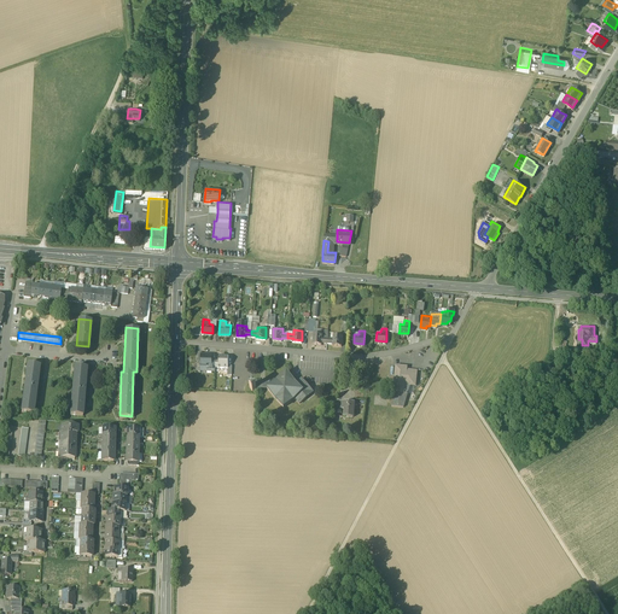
[(321,340),(327,341),(327,337),(322,337),(322,332),(313,332),(313,341),(321,341),(321,340)]
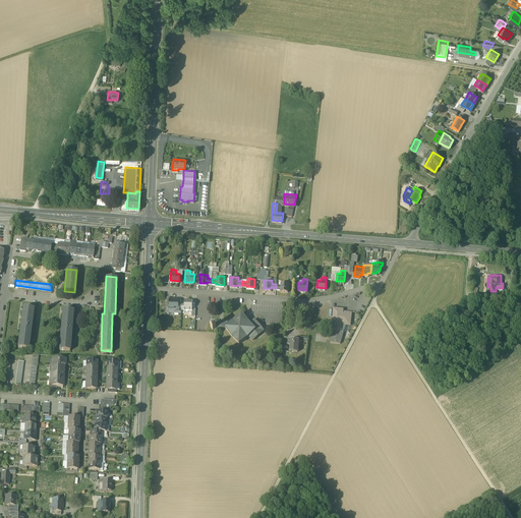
[(281,284),(276,284),(276,288),(281,288),(280,289),(288,290),(288,282),(281,281),(281,284)]
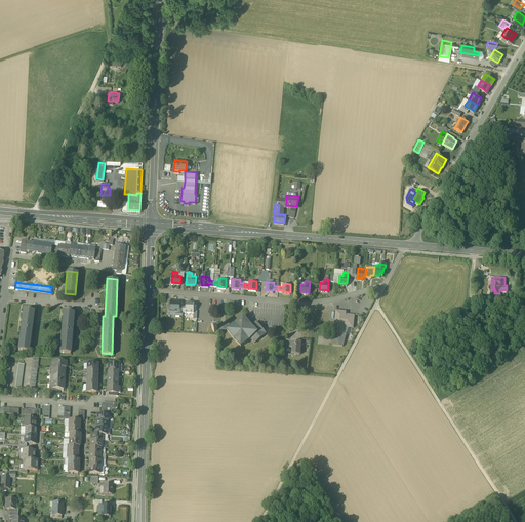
[(175,313),(183,314),(183,311),(183,305),(179,305),(179,299),(171,299),(171,306),(170,310),(176,310),(175,313)]
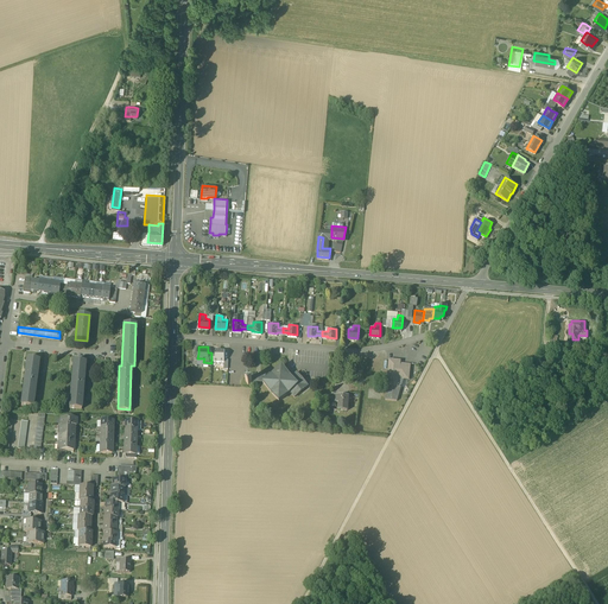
[(225,360),(225,357),(225,348),(219,348),(219,347),(215,348),(215,354),(211,353),(211,360),(225,360)]
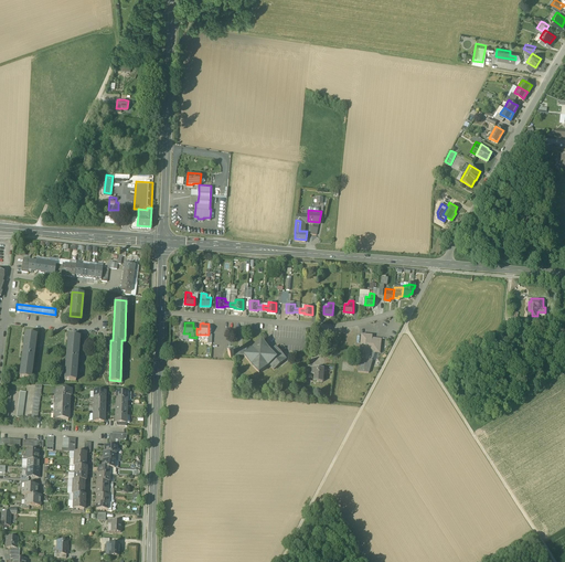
[(19,375),(31,377),(36,333),(24,331),(19,375)]
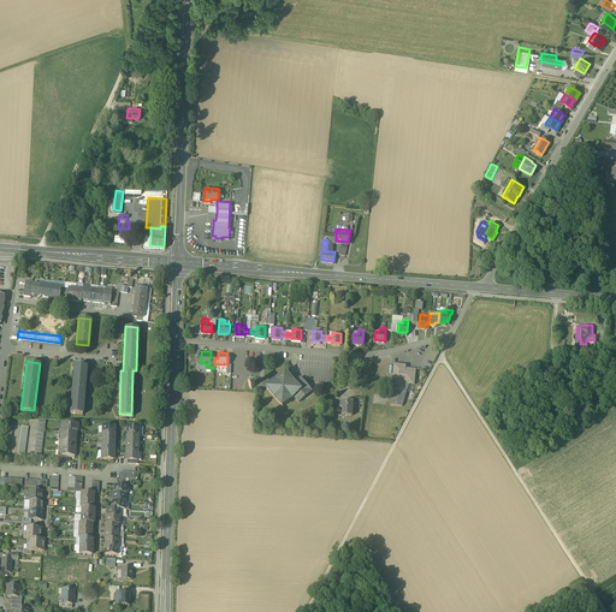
[(395,362),(392,382),(403,384),(404,381),(409,381),(414,382),(415,367),(406,366),(406,363),(395,362)]
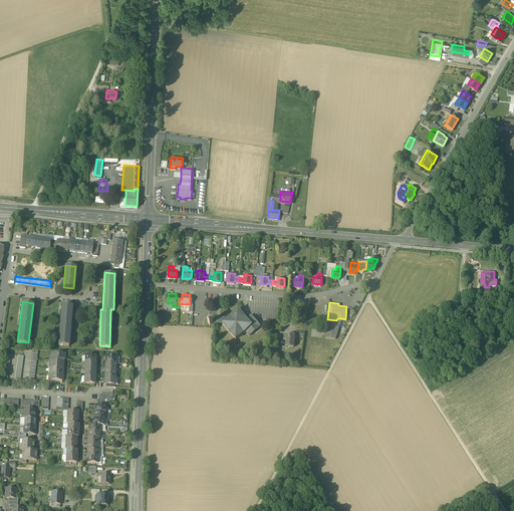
[(58,343),(68,344),(72,304),(62,303),(58,343)]
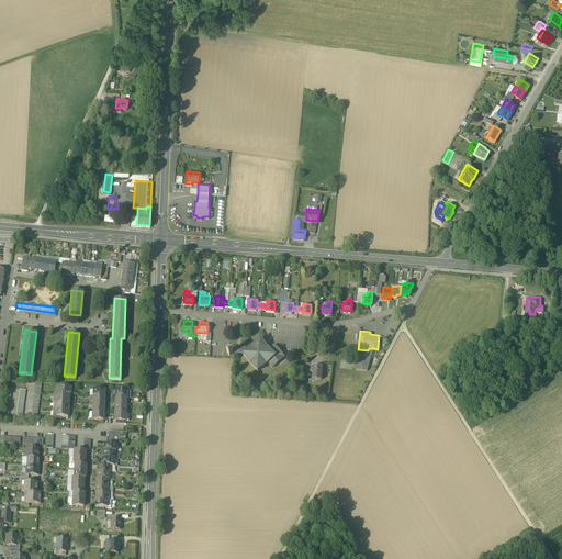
[(243,351),(258,369),(268,360),(272,365),(284,355),(274,343),(271,345),(269,347),(268,345),(260,336),(247,348),(245,350),(243,351)]
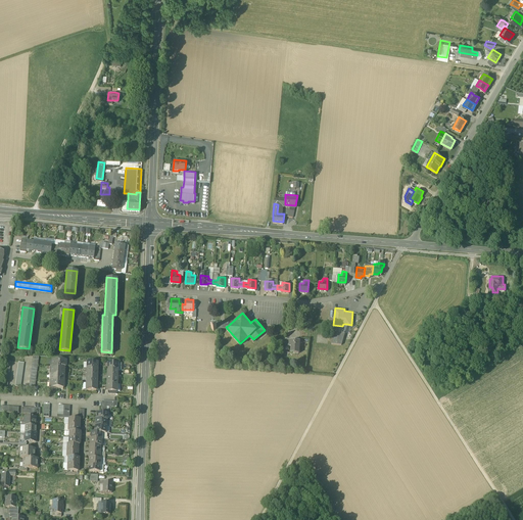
[(341,342),(347,324),(343,324),(342,326),(333,325),(331,341),(341,342)]
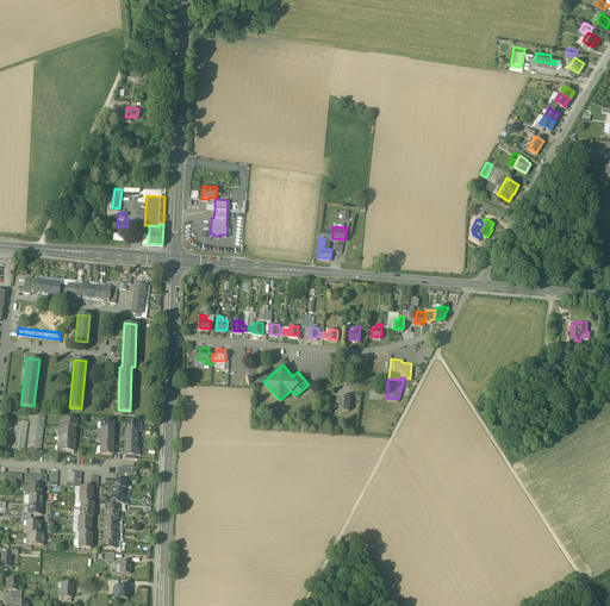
[(340,408),(348,408),(349,408),(350,405),(349,405),(349,394),(337,394),(337,399),(340,400),(340,408)]
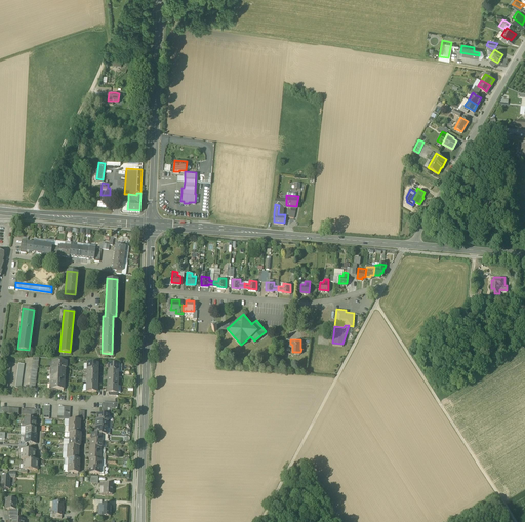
[(2,384),(7,385),(11,360),(5,359),(2,384)]
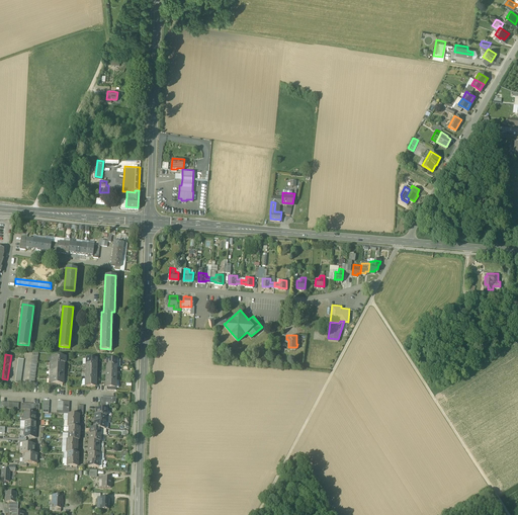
[(15,380),(20,380),(23,357),(18,356),(15,380)]
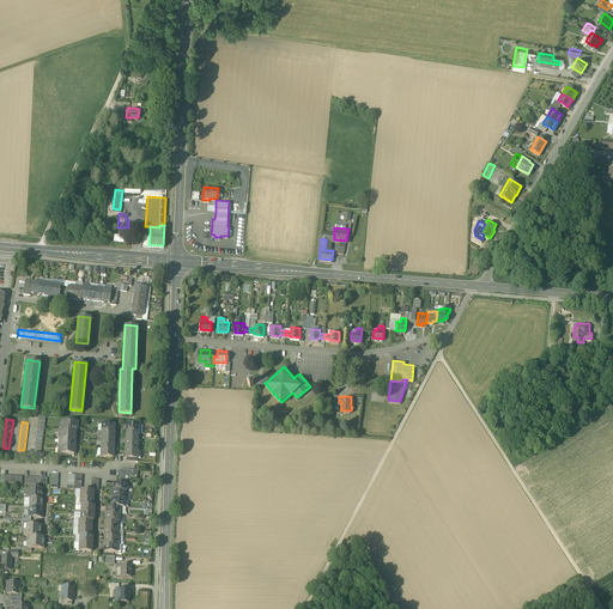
[(126,431),(125,446),(137,448),(138,431),(126,431)]
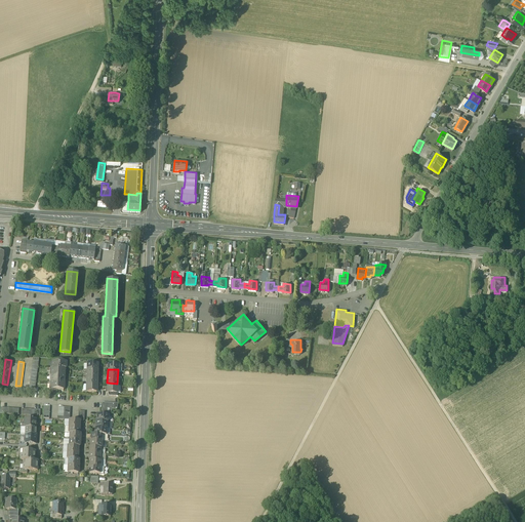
[(24,425),(26,425),(35,425),(36,416),(25,415),(24,420),(24,425)]
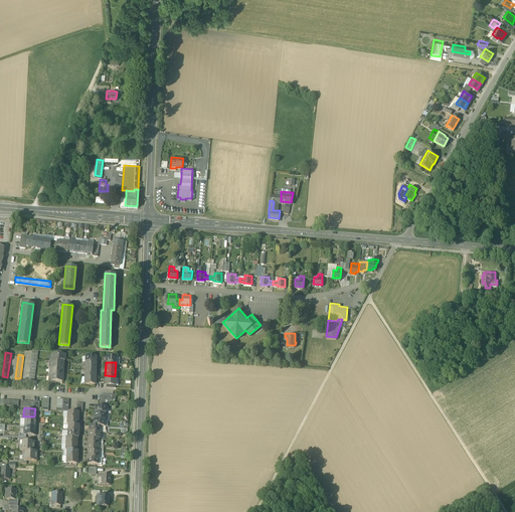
[(24,432),(26,432),(34,433),(35,423),(25,423),(25,427),(24,432)]
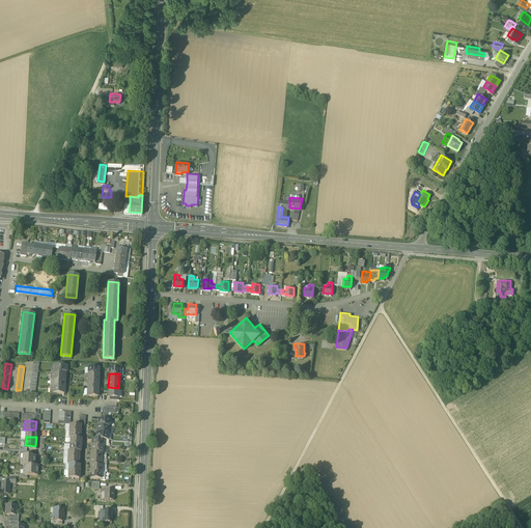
[(24,463),(25,463),(35,463),(35,452),(26,452),(23,452),(22,457),(21,457),(21,462),(24,463)]
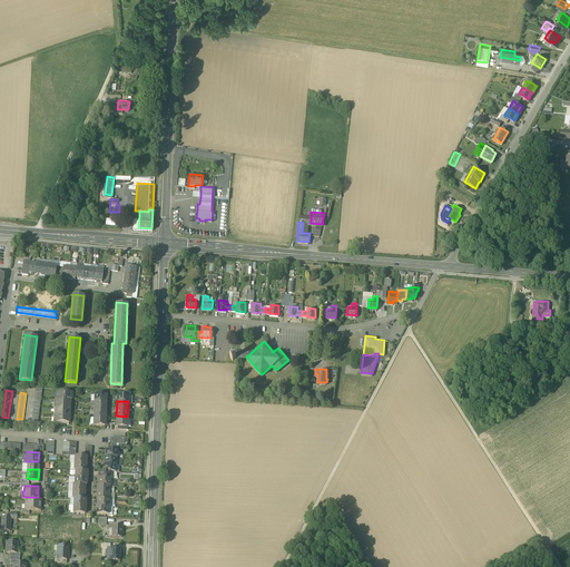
[(41,497),(38,497),(27,497),(27,501),(26,501),(25,507),(29,507),(40,508),(40,505),(41,497)]
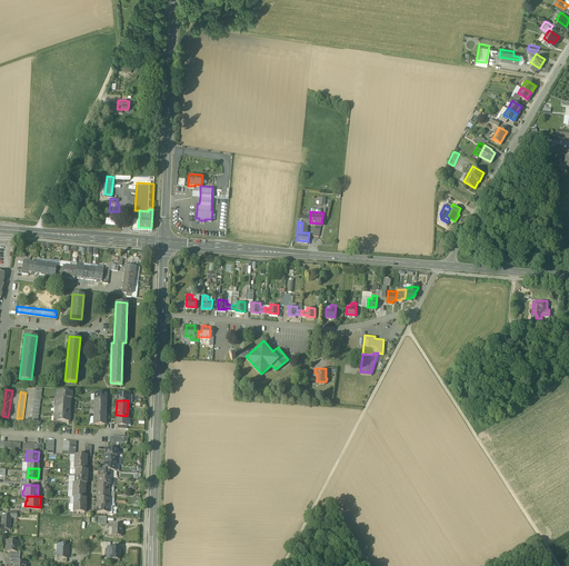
[(1,527),(9,527),(10,515),(10,514),(8,514),(2,514),(1,527)]
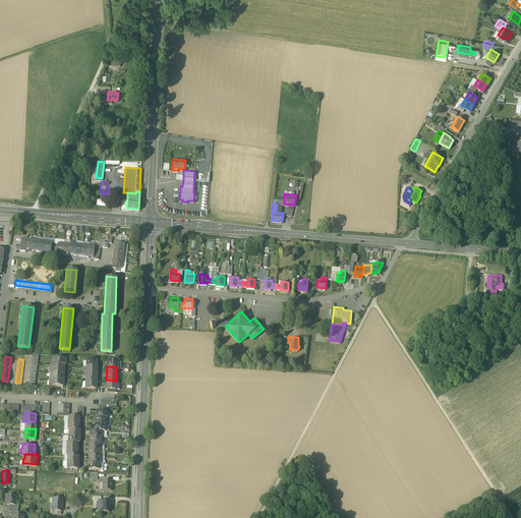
[(103,488),(111,488),(111,478),(100,477),(99,480),(103,481),(103,488)]
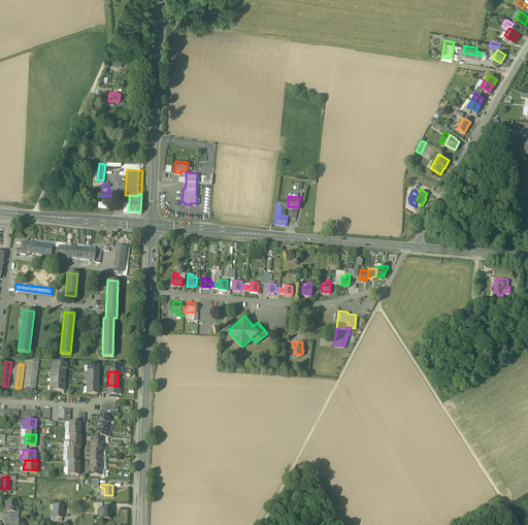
[(9,510),(15,511),(15,510),(17,500),(6,499),(5,510),(9,510)]
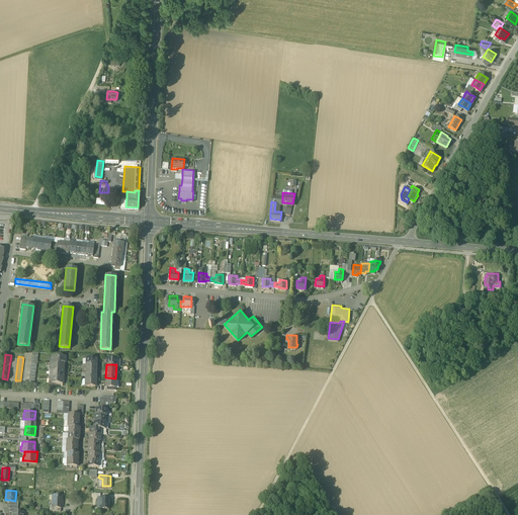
[(61,503),(62,503),(62,493),(53,493),(52,503),(55,503),(61,503)]
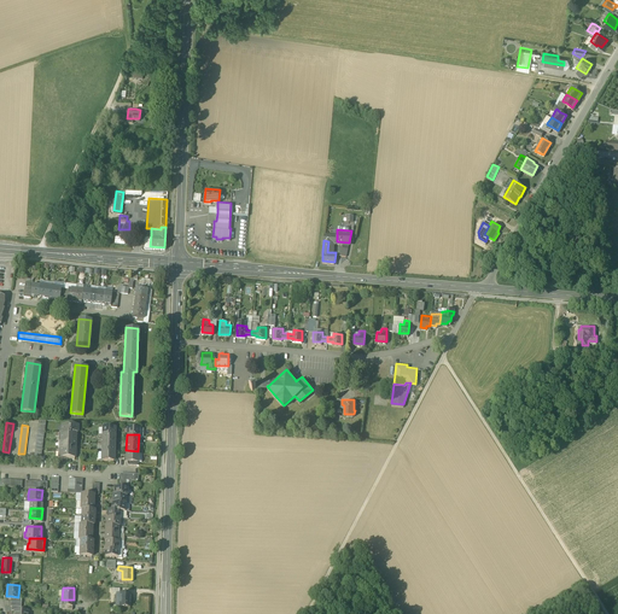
[(120,604),(130,604),(130,591),(120,591),(116,591),(116,596),(120,596),(120,604)]
